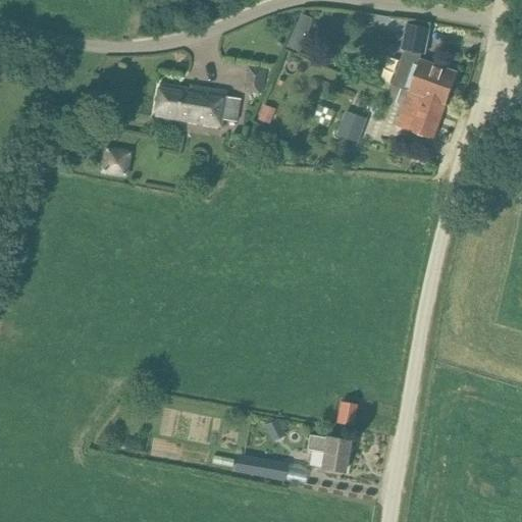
[(302,13),(291,47),(304,51),(314,17),(302,13)]
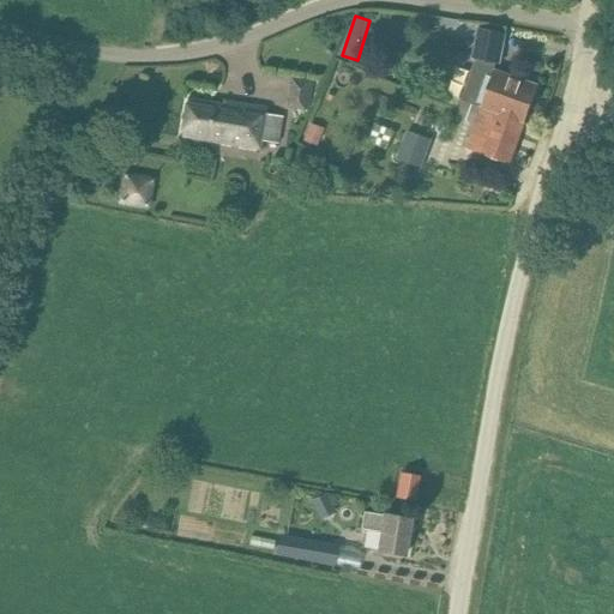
[(505,34),(479,29),(474,59),(476,59),(497,64),(499,64),(505,34)]
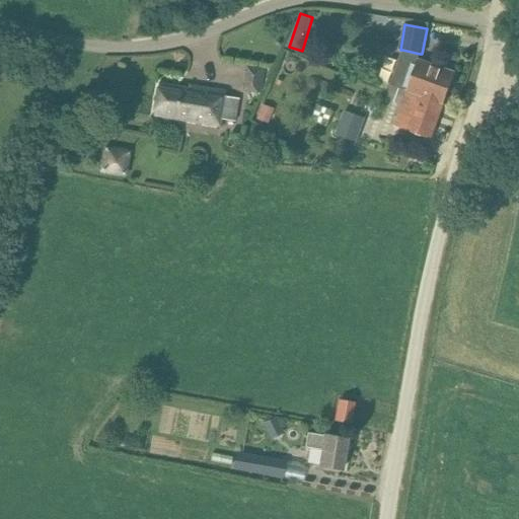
[(420,54),(402,50),(390,84),(408,90),(406,91),(444,104),(455,73),(419,60),(420,54)]
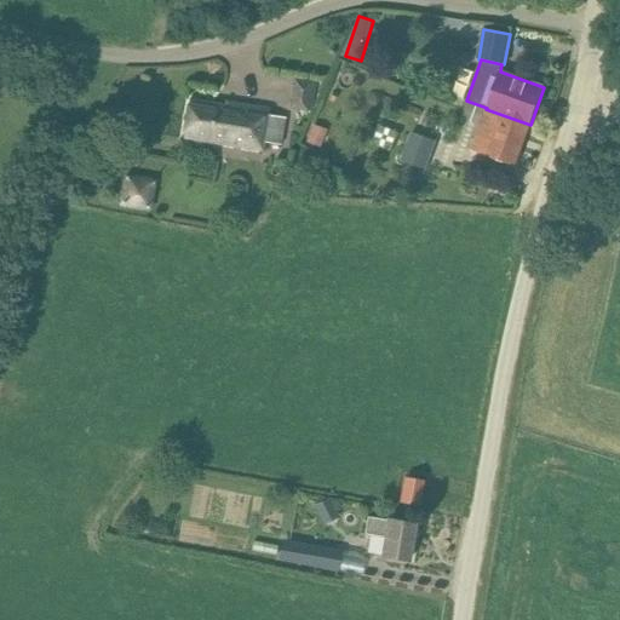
[(311,110),(316,82),(298,80),(293,107),(311,110)]
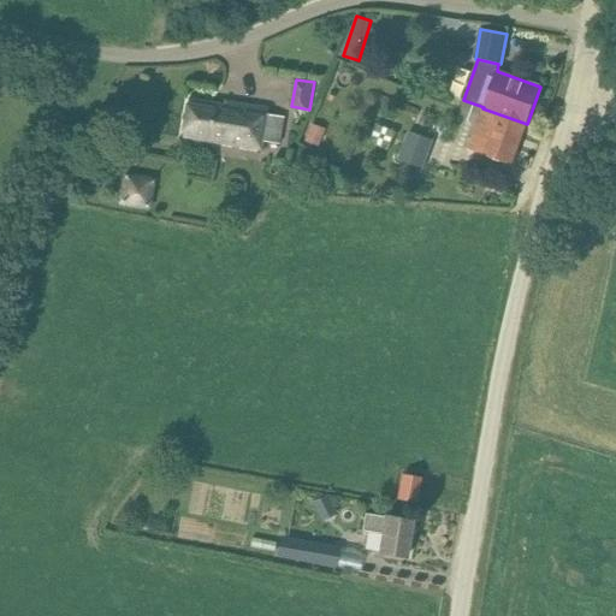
[(267,108),(225,101),(225,105),(188,99),(182,137),(260,149),(262,142),(279,144),(284,118),(266,114),(267,108)]
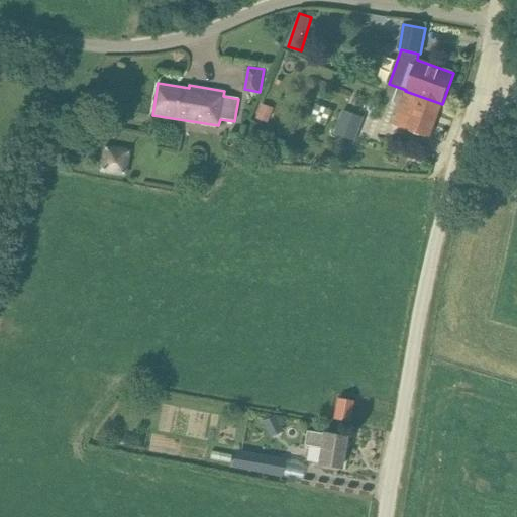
[(429,138),(442,104),(405,91),(393,125),(429,138)]
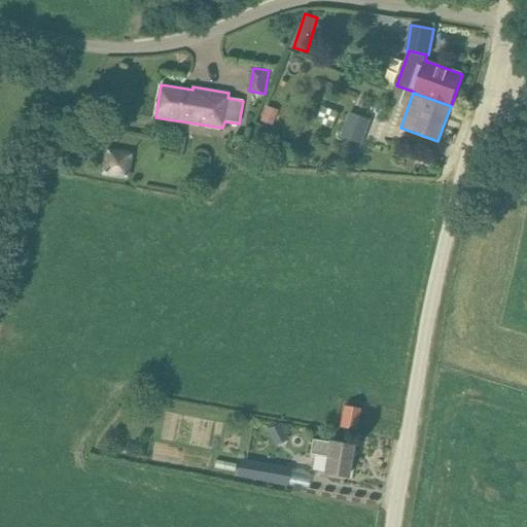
[(350,113),(342,136),(361,143),(371,120),(350,113)]
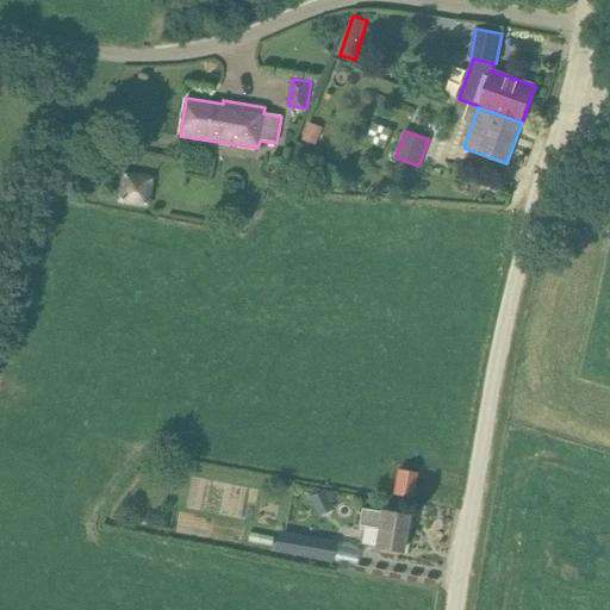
[(123,204),(151,205),(153,176),(124,175),(123,204)]
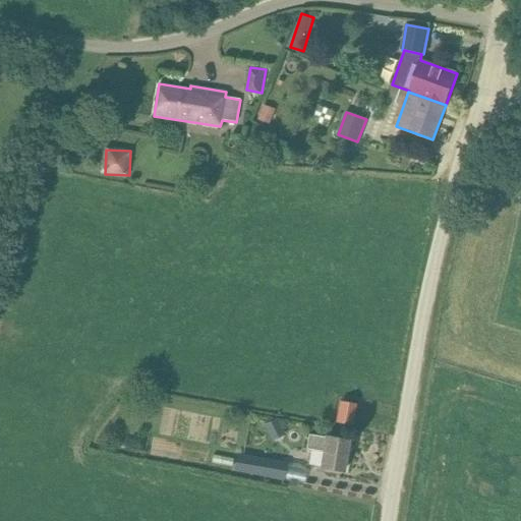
[(340,401),(337,422),(351,424),(355,404),(340,401)]
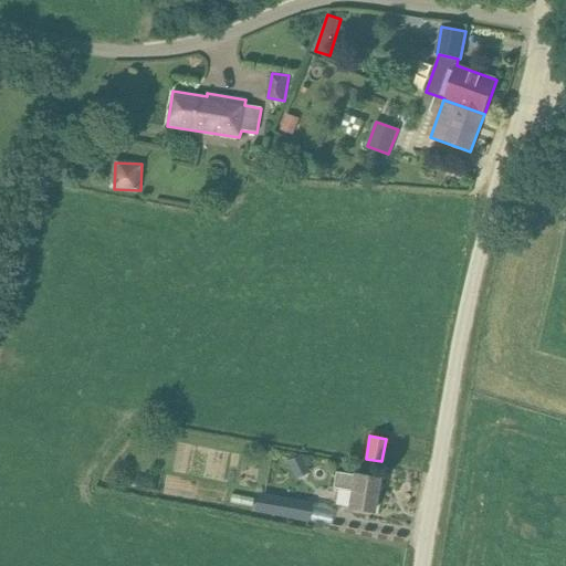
[(379,479),(357,474),(353,474),(353,475),(335,472),(333,488),(350,490),(347,507),(374,512),(379,479)]
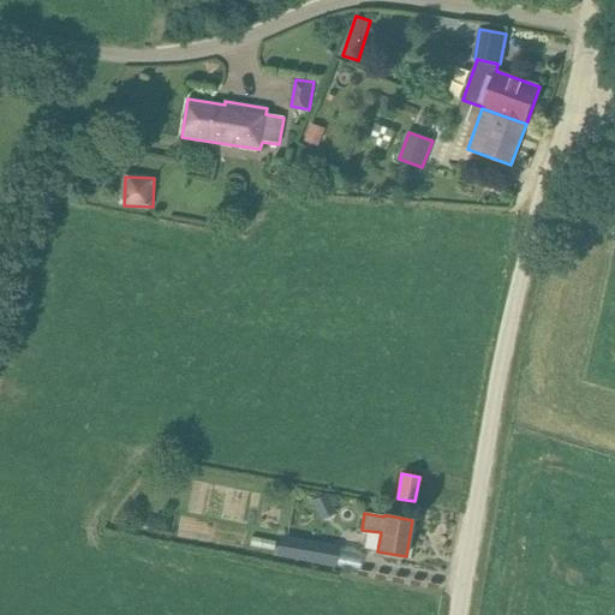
[(334,568),(335,563),(338,548),(286,537),(282,557),(334,568)]
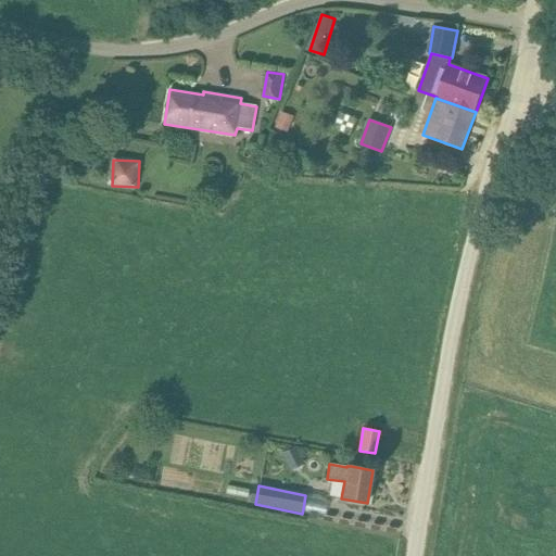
All buildings are outlined.
